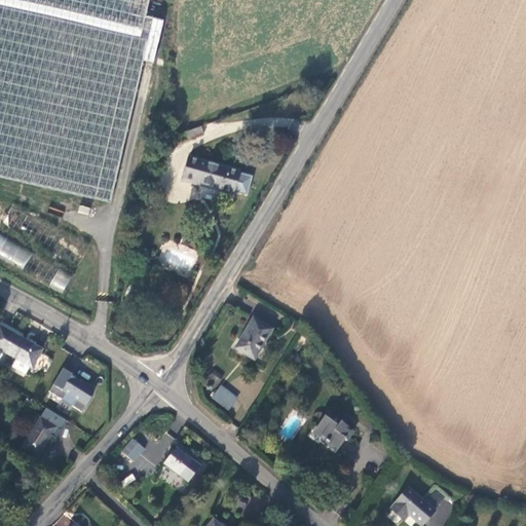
[(151,29),(27,0),(0,0),(0,176),(111,201),(151,29)]
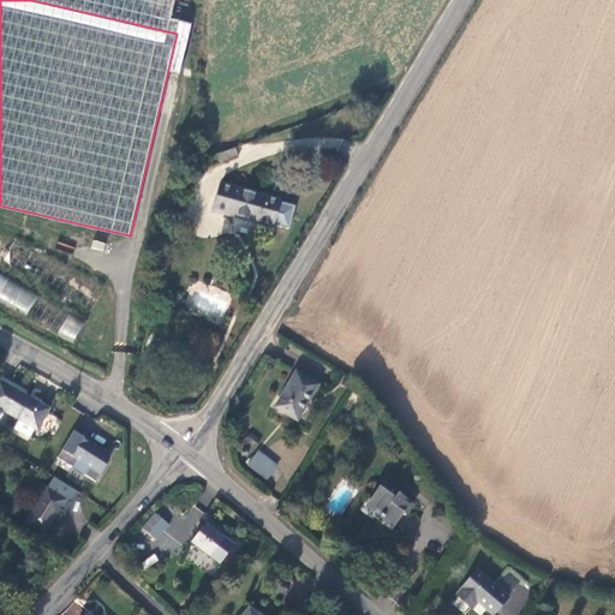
[(173,0),(72,0),(168,22),(173,0)]
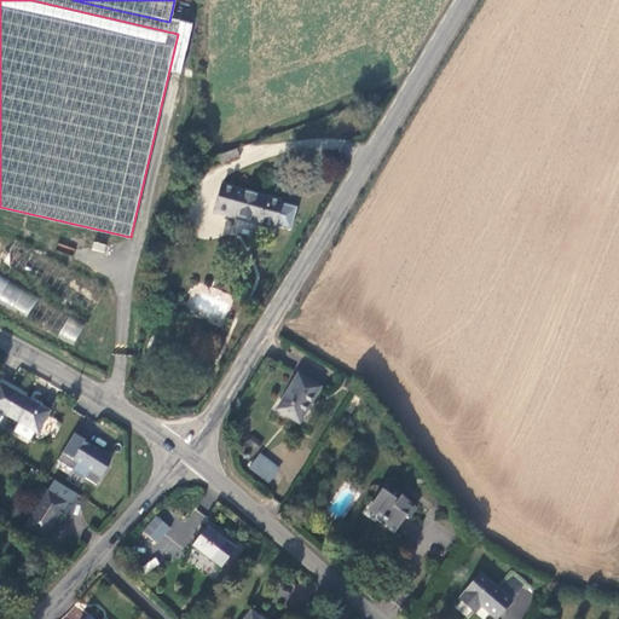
[(242,157),(238,148),(220,155),(224,163),(242,157)]
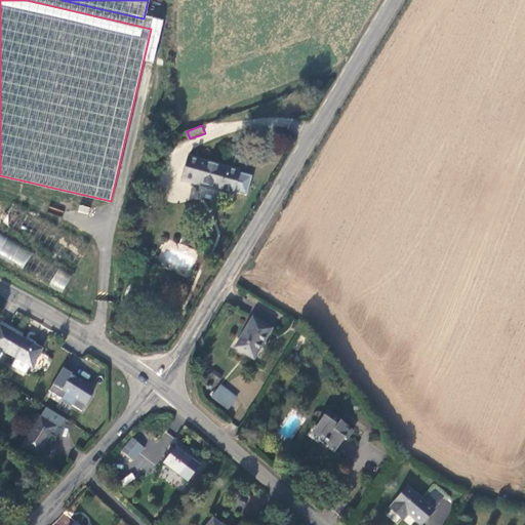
[(235,193),(241,170),(229,167),(228,168),(200,160),(200,159),(189,156),(183,180),(192,184),(192,182),(235,193)]
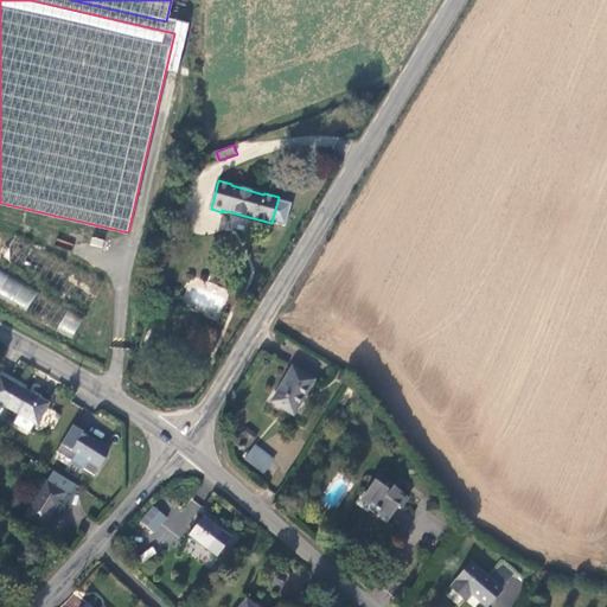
[(0,272),(0,295),(27,310),(37,292),(0,272)]
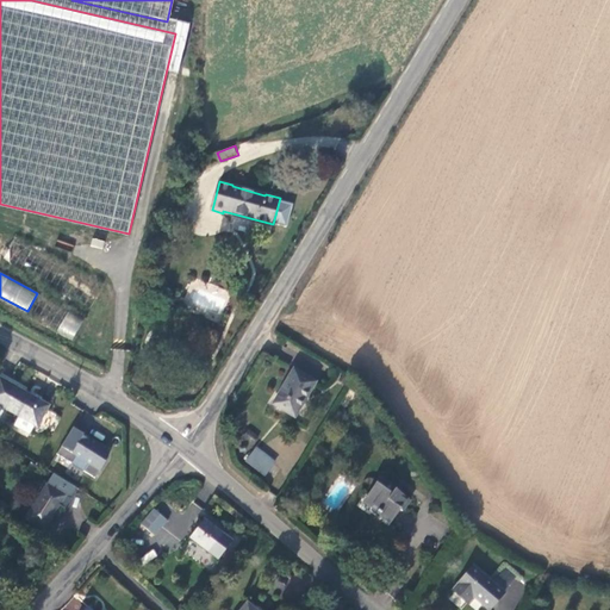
[(56,331),(72,340),(82,322),(68,312),(56,331)]
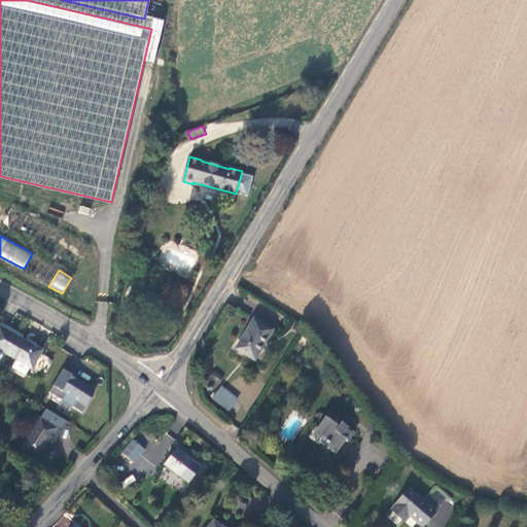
[(273,329),(254,318),(236,349),(255,360),(273,329)]
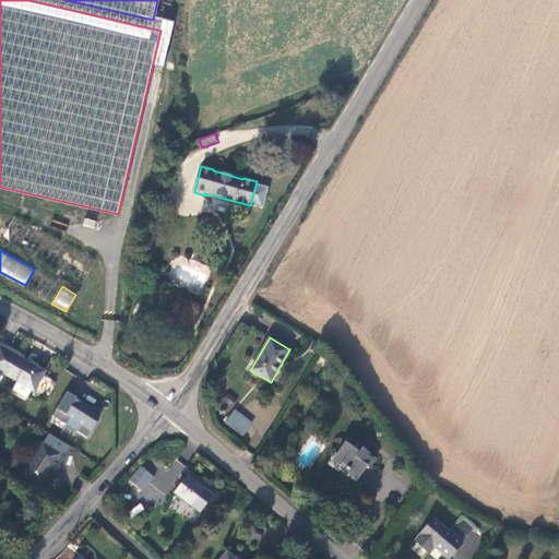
[(32,390),(34,392),(46,372),(24,359),(26,356),(2,342),(0,346),(0,371),(18,382),(32,390)]
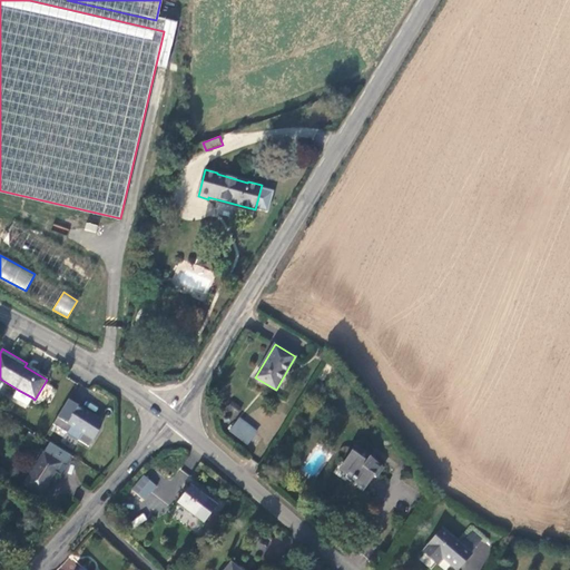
[(28,406),(32,397),(18,390),(13,397),(28,406)]
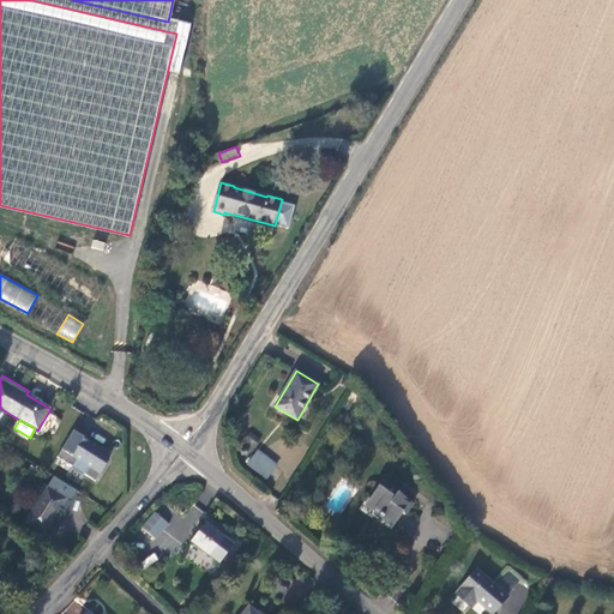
[(109,452),(74,431),(58,458),(72,467),(78,459),(90,468),(85,474),(96,481),(109,459),(109,452)]
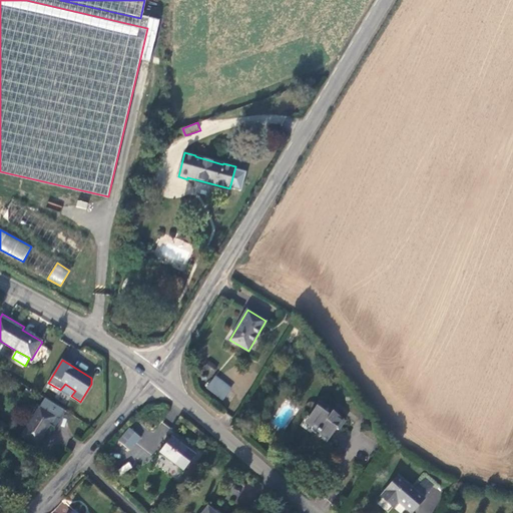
[(213,364),(203,364),(203,373),(212,374),(213,364)]
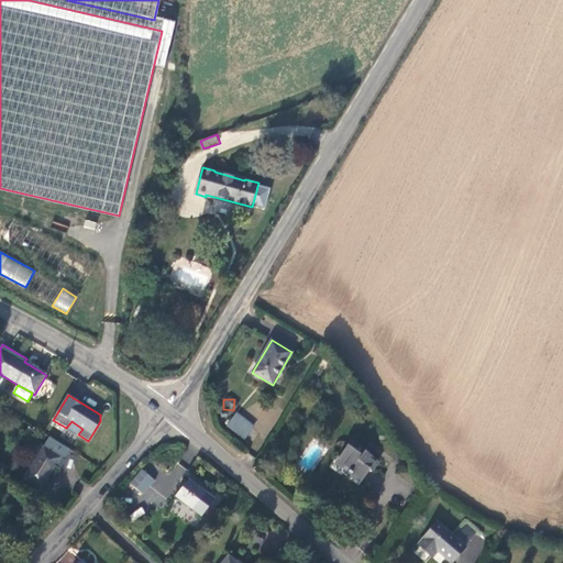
[(254,428),(236,415),(229,426),(245,439),(254,428)]
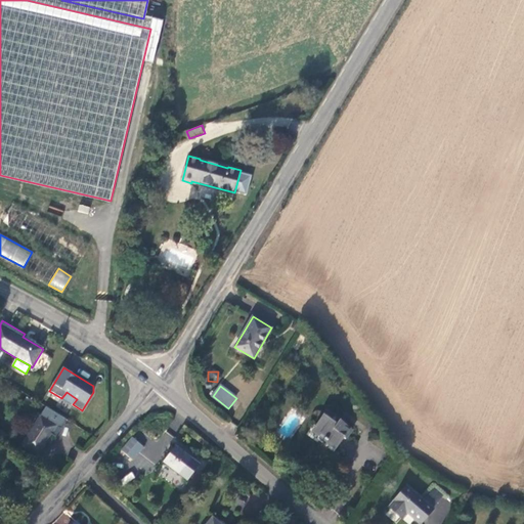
[(77,399),(67,392),(61,398),(73,404),(77,399)]
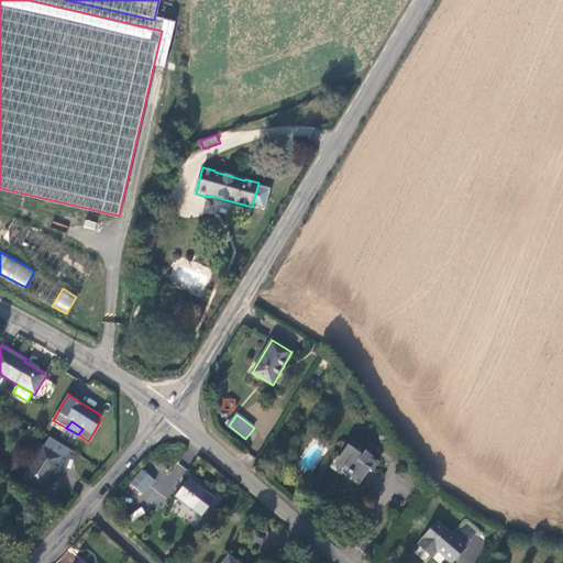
[(23,438),(28,442),(35,431),(29,428),(23,438)]
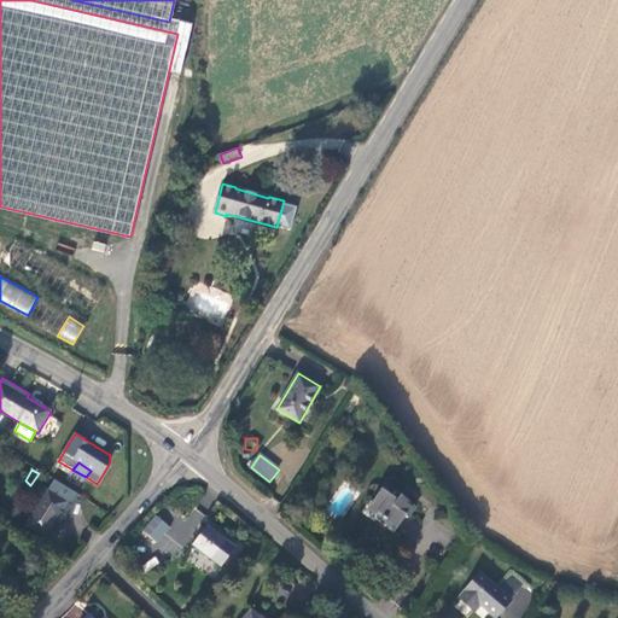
[(66,516),(79,495),(54,479),(27,525),(45,536),(60,512),(66,516)]
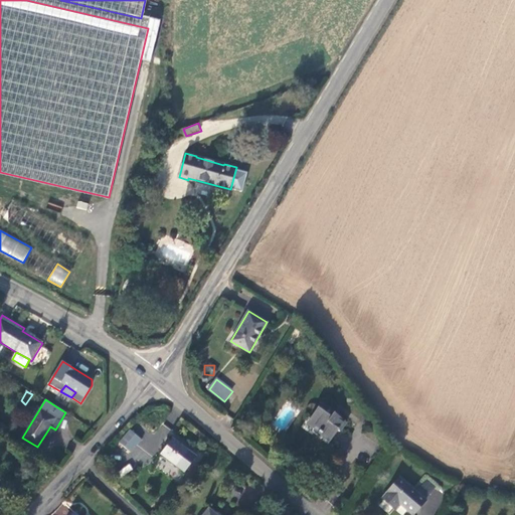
[(341,432),(348,421),(334,412),(336,410),(326,403),(322,409),(318,407),(313,414),(315,415),(311,421),(316,425),(314,428),(321,434),(323,432),(332,438),(338,428),(341,432)]
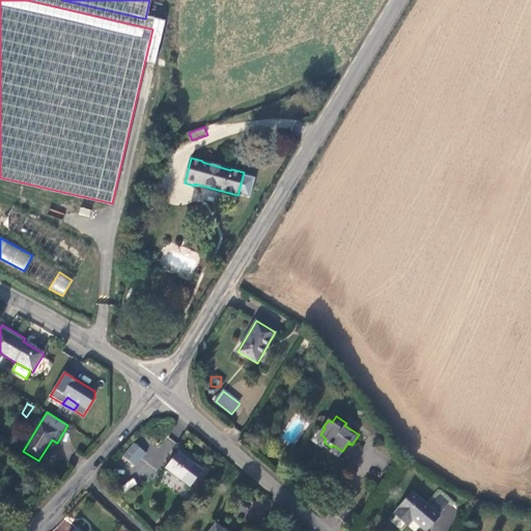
[(0,444),(5,448),(9,441),(0,434),(0,444)]
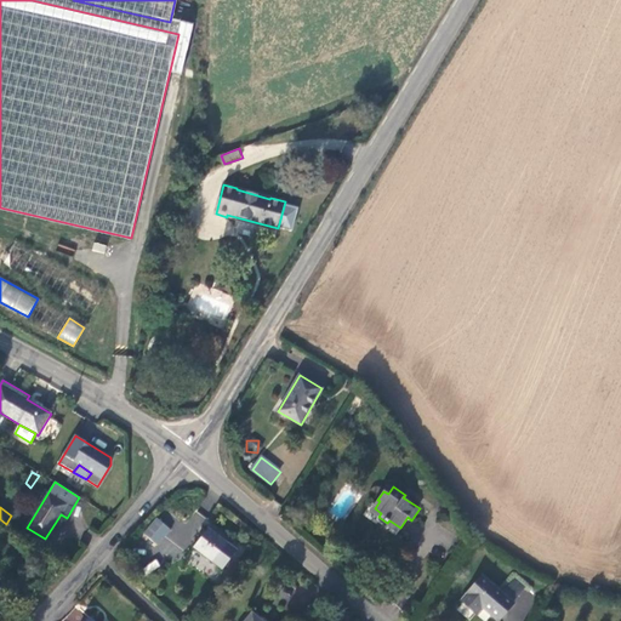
[(171,530),(158,519),(144,535),(159,546),(171,530)]
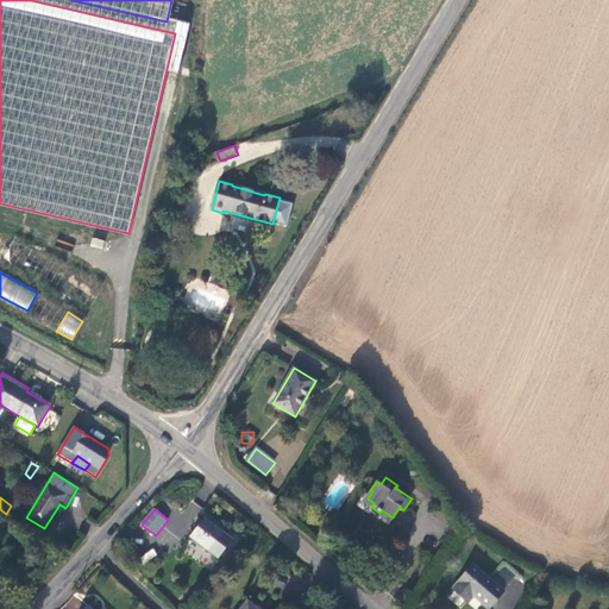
[(232,540),(205,519),(190,538),(218,558),(232,540)]
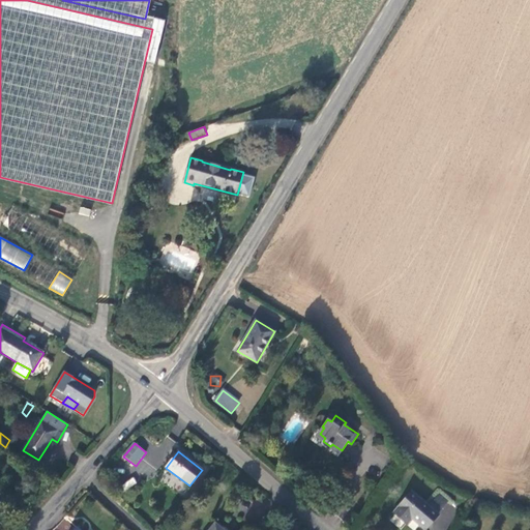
[(124,489),(137,483),(135,478),(121,483),(124,489)]
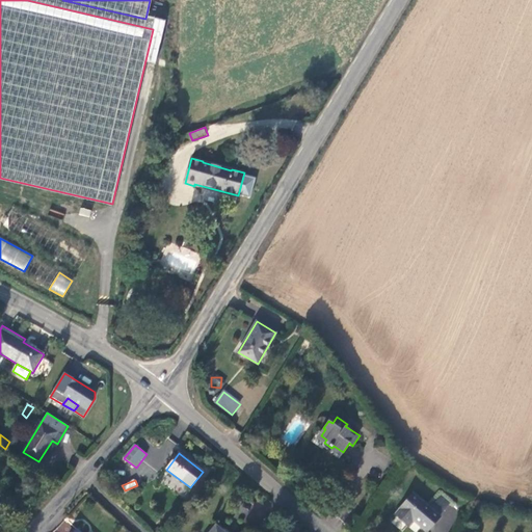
[(428,531),(442,515),(415,493),(395,514),(404,523),(409,515),(414,520),(428,531)]
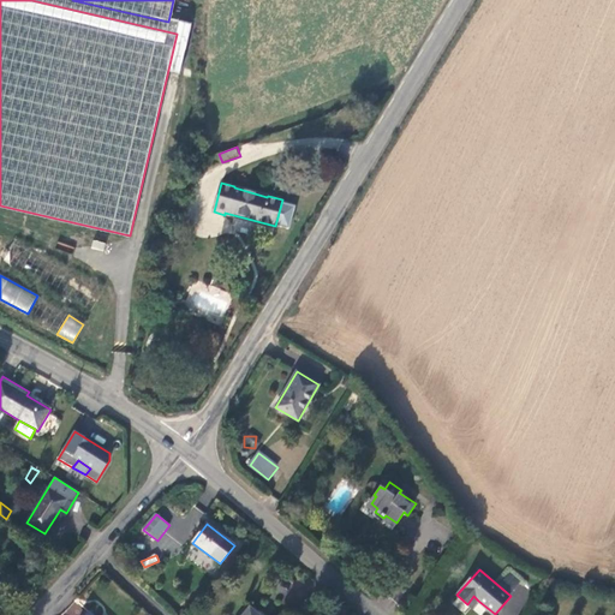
[(472,608),(478,601),(473,596),(467,604),(472,608)]
